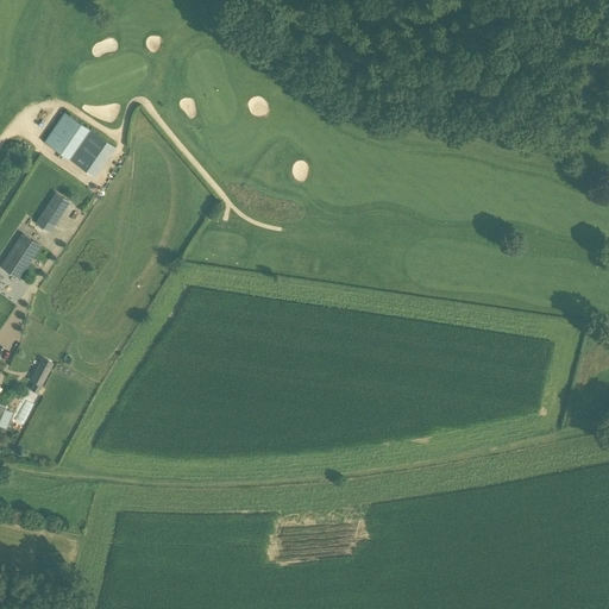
[(69,158),(89,129),(64,111),(44,140),(69,158)]
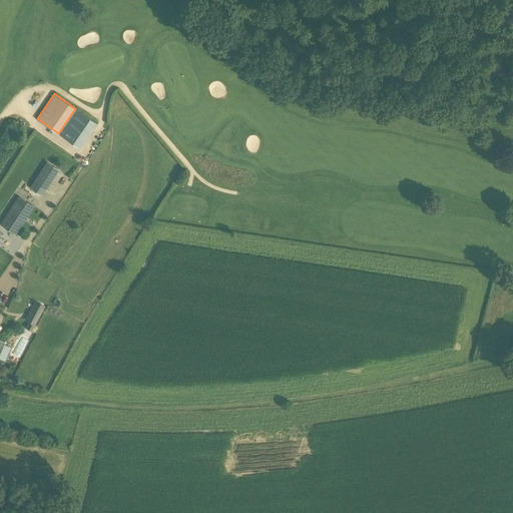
[(79,148),(97,123),(75,108),(58,133),(79,148)]
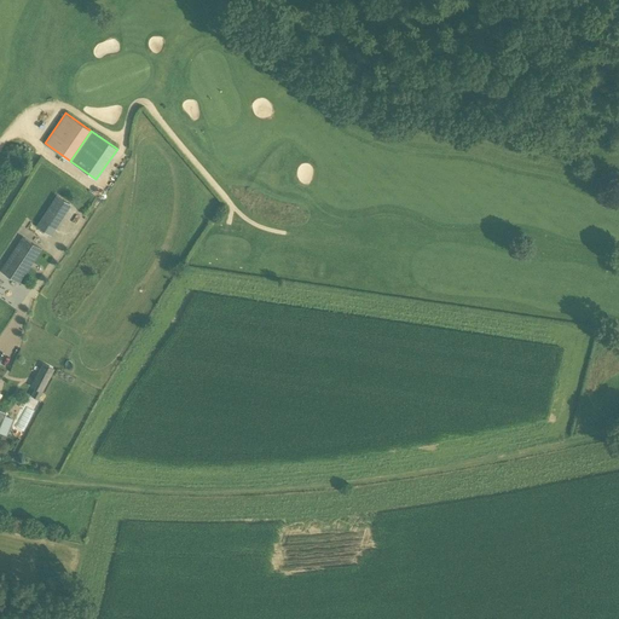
[(55,229),(71,204),(56,195),(40,219),(55,229)]
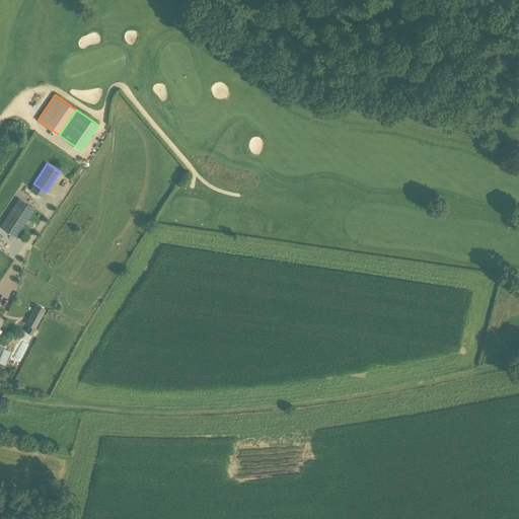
[(0,226),(16,237),(34,209),(19,198),(0,226)]
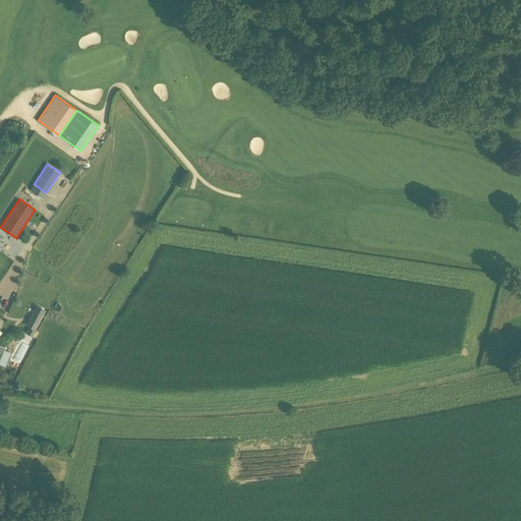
[(32,337),(46,310),(36,305),(25,325),(30,327),(25,334),(32,337)]
